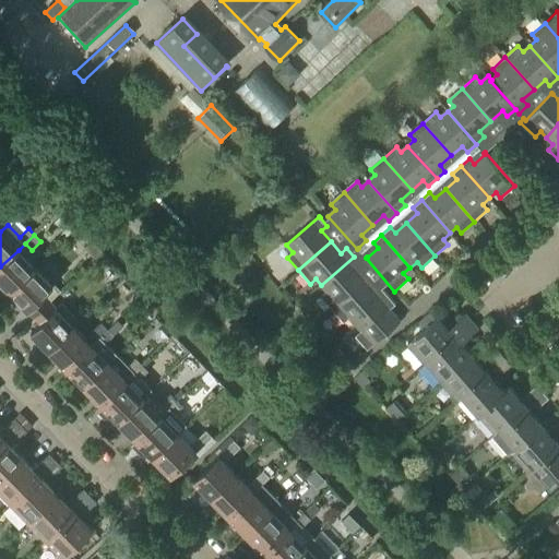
[(0,281),(11,293),(36,269),(25,257),(19,250),(0,266),(0,281)]
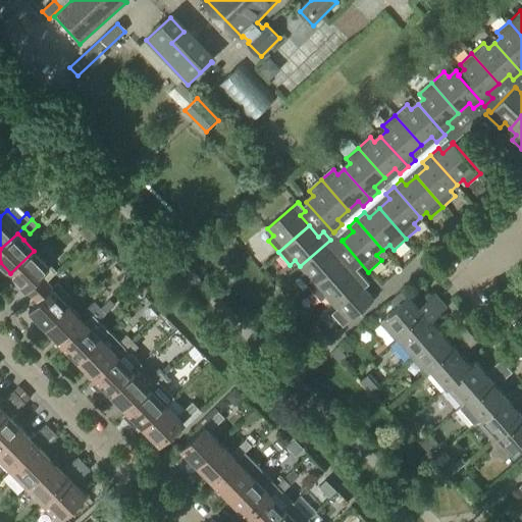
[(311,290),(342,263),(332,252),(337,248),(330,240),(300,266),(305,272),(300,277),(311,290)]
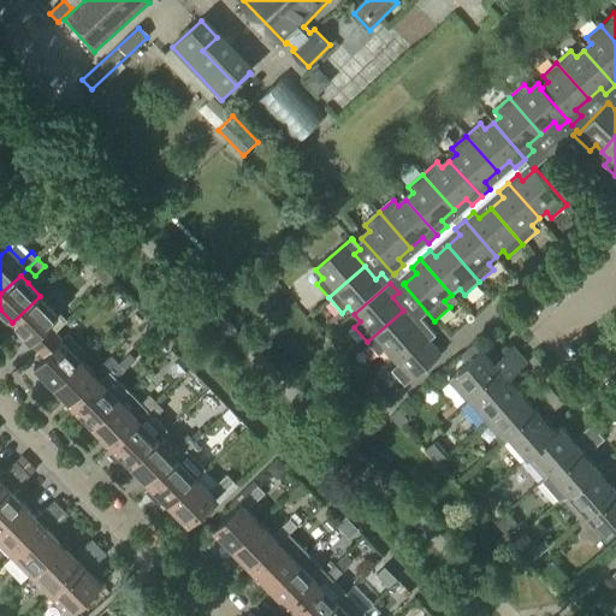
[(66,323),(40,296),(12,323),(39,350),(57,333),(66,323)]
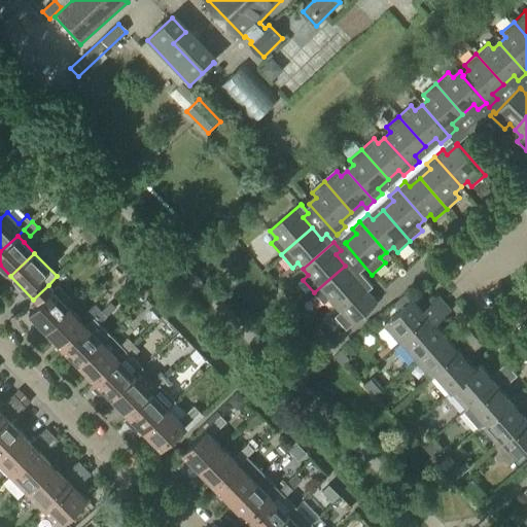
[(354,276),(345,266),(314,292),(324,305),(329,300),(336,307),(366,279),(359,271),(354,276)]
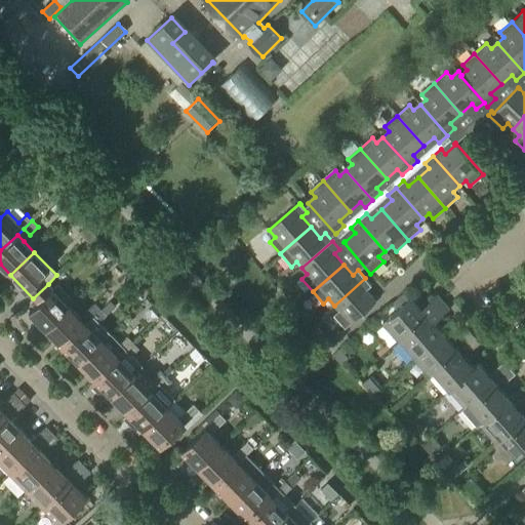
[(346,329),(376,301),(367,291),(372,286),(365,278),(334,306),(339,312),(334,316),(346,329)]
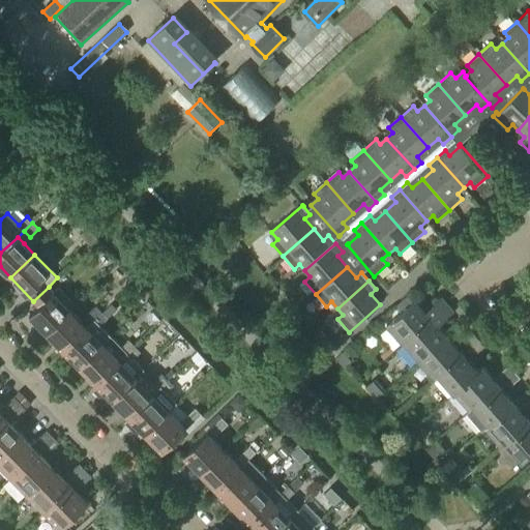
[(53,292),(49,287),(33,301),(39,306),(30,316),(49,334),(72,311),(69,308),(75,304),(58,287),(53,292)]
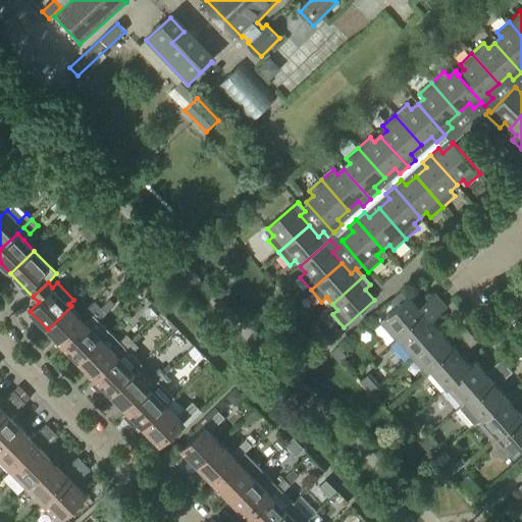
[(430,309),(441,300),(436,294),(427,301),(427,305),(430,309)]
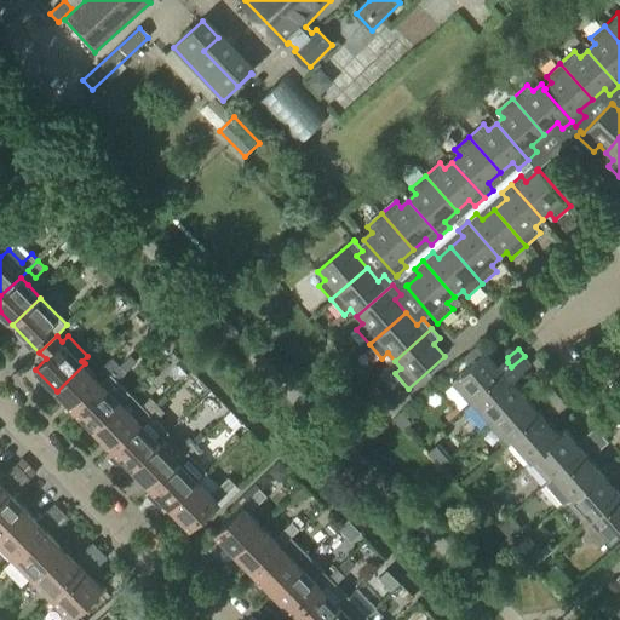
[(471,402),(477,397),(506,372),(487,350),(458,375),(453,380),(471,402)]
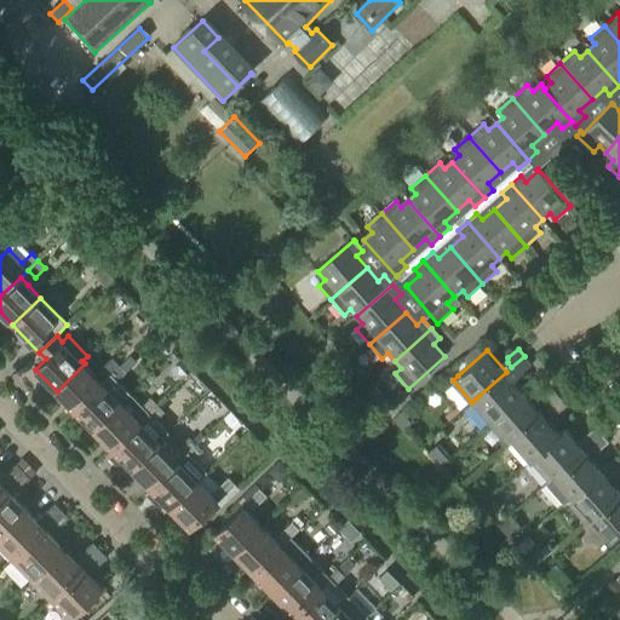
[(521,372),(530,363),(524,356),(511,367),(516,372),(521,372)]
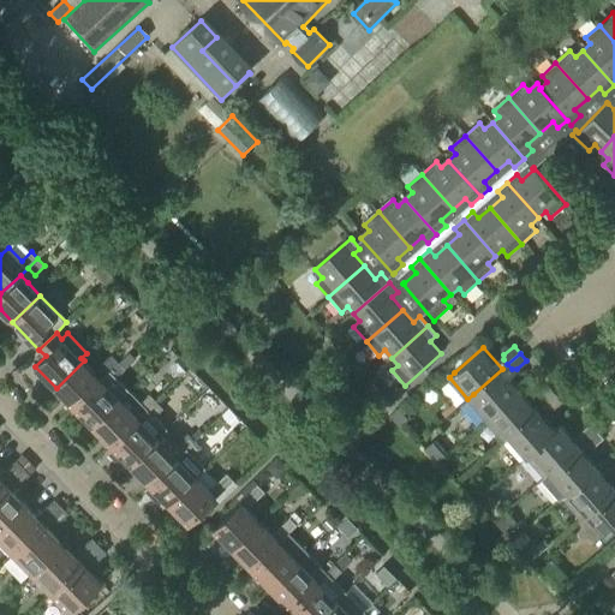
[(75,407),(119,363),(112,356),(95,372),(84,360),(57,388),(75,407)]
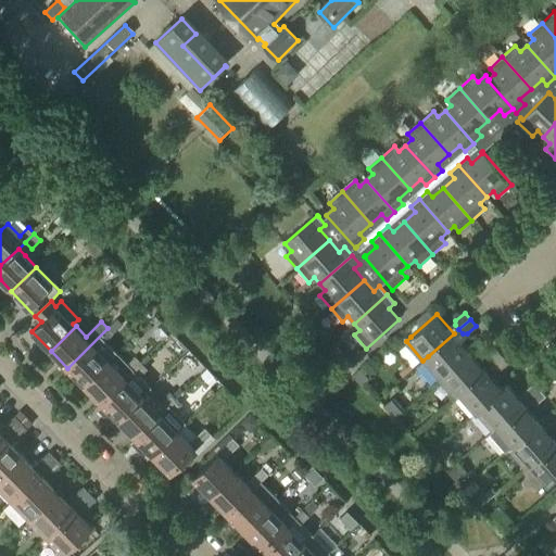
[(84,384),(109,361),(116,353),(105,342),(114,335),(108,328),(67,368),(84,384)]
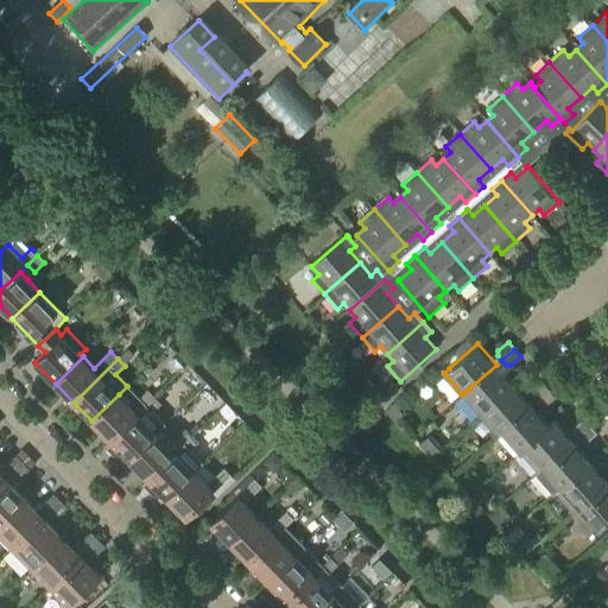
[(481,416),(514,386),(496,365),(468,390),(462,394),(481,416)]
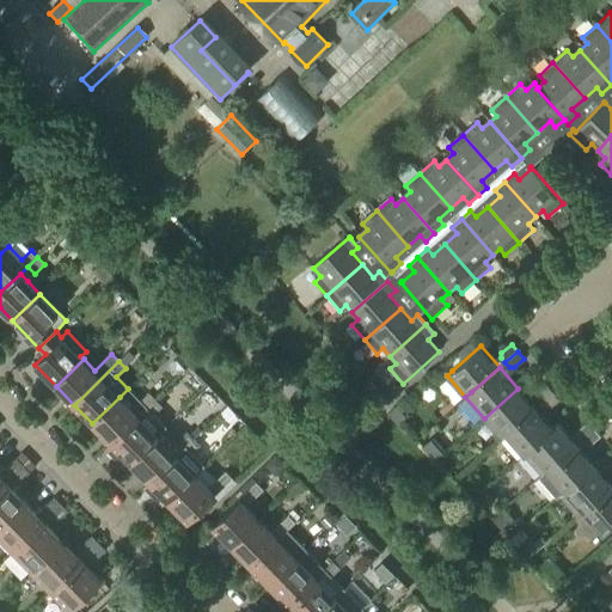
[(542,404),(554,392),(546,385),(537,393),(537,398),(542,404)]
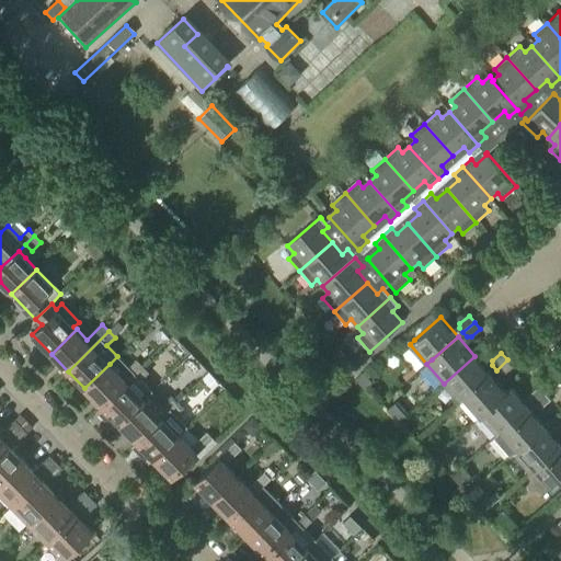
[(128,382),(136,375),(129,368),(117,356),(110,364),(84,388),(103,407),(128,382)]
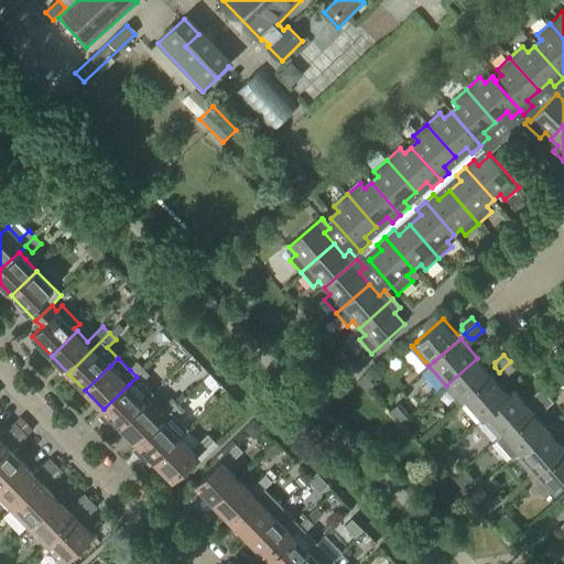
[(462,404),(494,377),(477,358),(446,386),(462,404)]
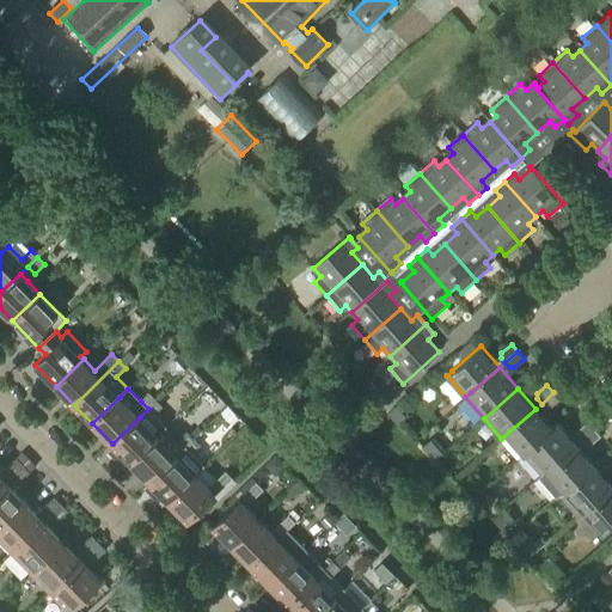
[(550,409),(560,399),(554,392),(542,404),(545,408),(550,409)]
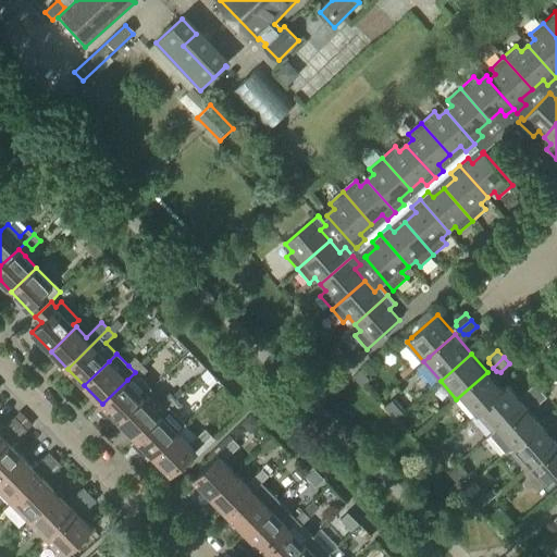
[(140,362),(136,358),(128,366),(135,372),(143,364),(140,362)]
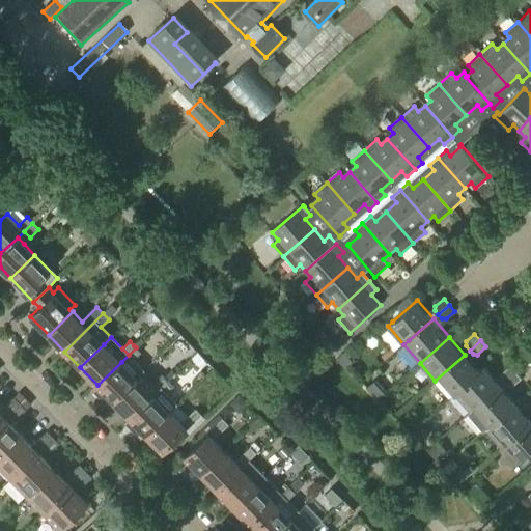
[(114,402),(143,372),(144,371),(134,361),(141,353),(136,347),(129,355),(121,362),(98,385),(93,389),(110,406),(114,402)]
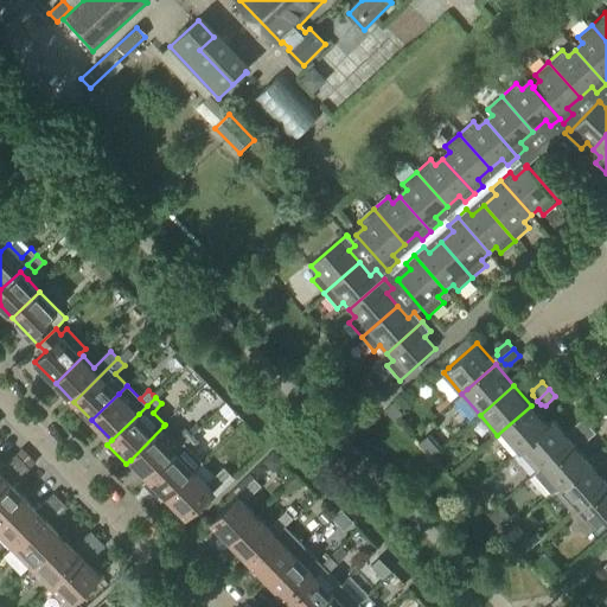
[(385,410),(396,422),(404,415),(394,403),(385,410)]
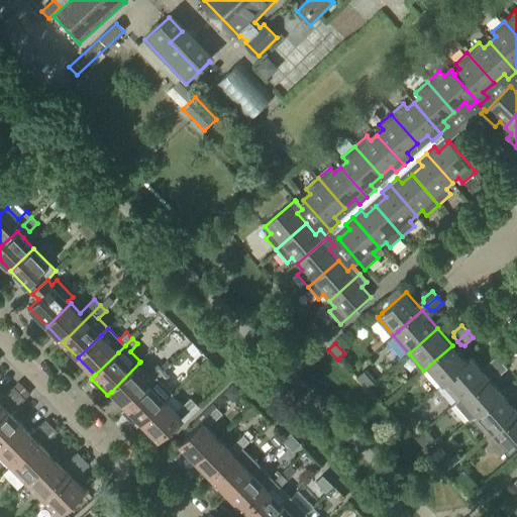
[(439,389),(442,386),(448,381),(447,380),(468,363),(467,362),(452,345),(423,371),(439,389)]
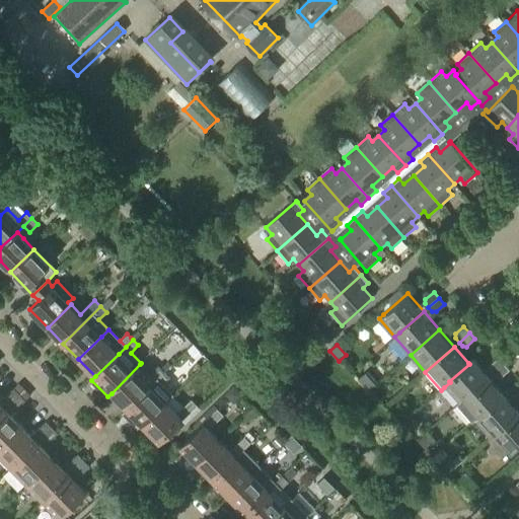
[(494,373),(505,364),(499,358),(491,365),(490,369),(494,373)]
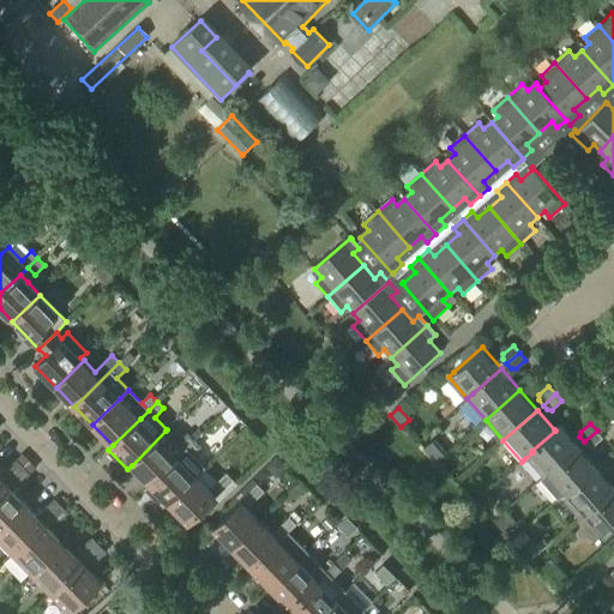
[(549,473),(579,446),(559,425),(554,429),(555,431),(531,451),(533,452),(525,458),(542,477),(549,471),(549,473)]
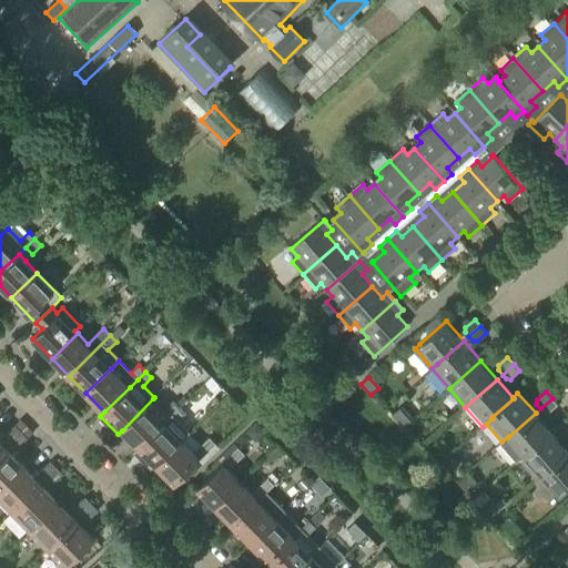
[(153,398),(122,430),(140,448),(165,424),(172,417),(181,408),(174,401),(164,411),(153,398)]
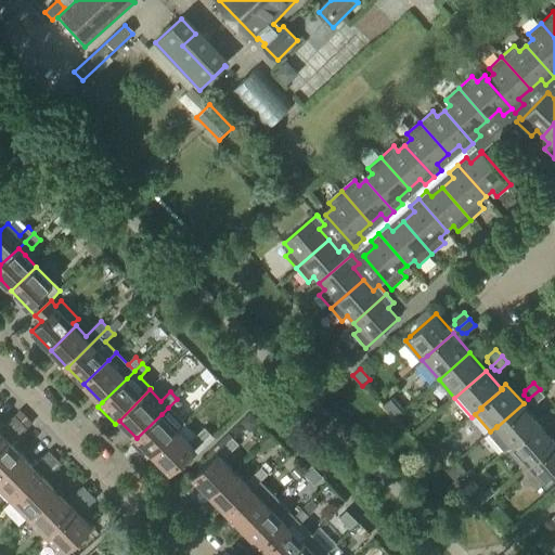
[(536,403),(545,396),(540,389),(528,399),(531,403),(536,403)]
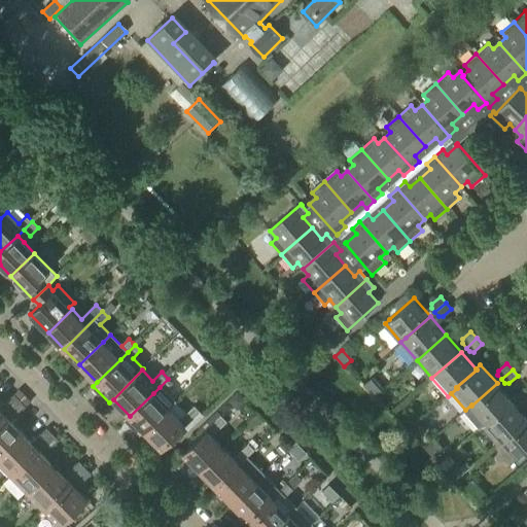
[(374,377),(363,385),(374,396),(384,388),(374,377)]
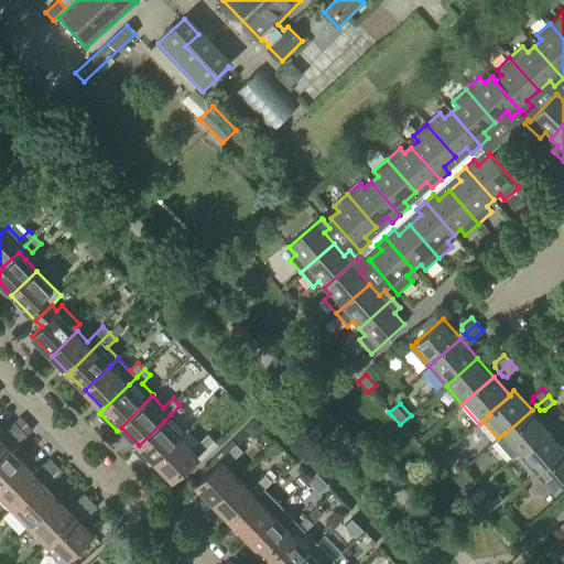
[(180,405),(171,414),(175,420),(185,411),(180,405)]
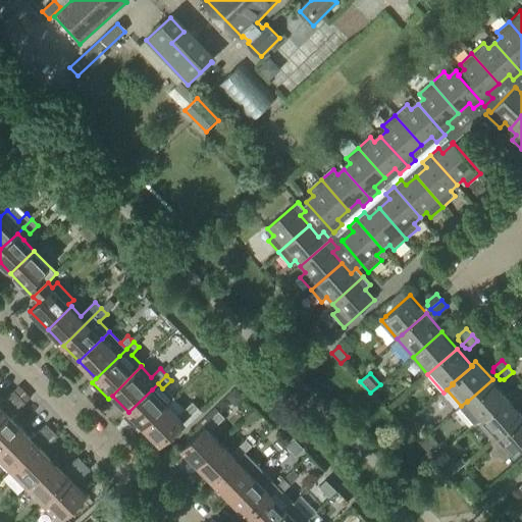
[(474,425),(477,422),(507,397),(492,379),(467,402),(467,401),(461,406),(459,408),(474,425)]
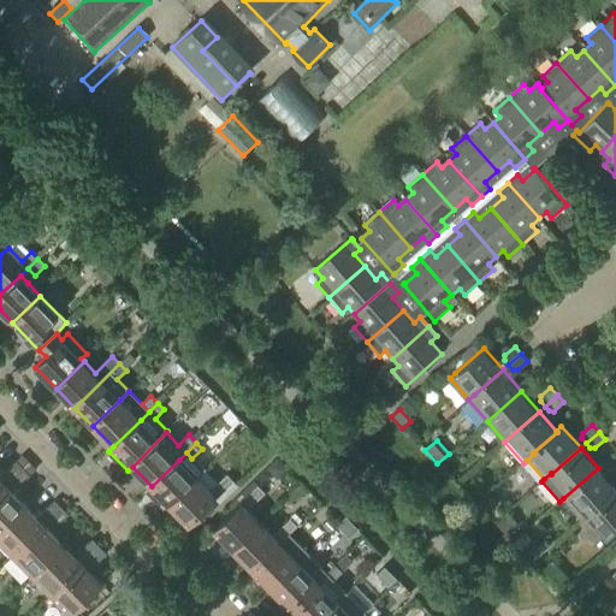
[(24,469),(30,463),(23,455),(17,462),(7,472),(7,477),(12,481),(24,469)]
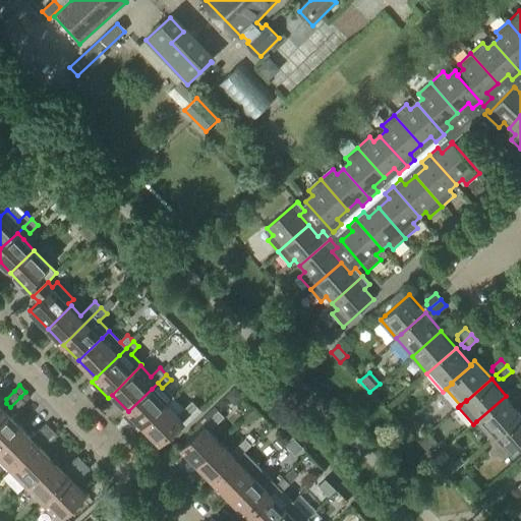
[(234,405),(243,396),(234,387),(225,396),(234,405)]
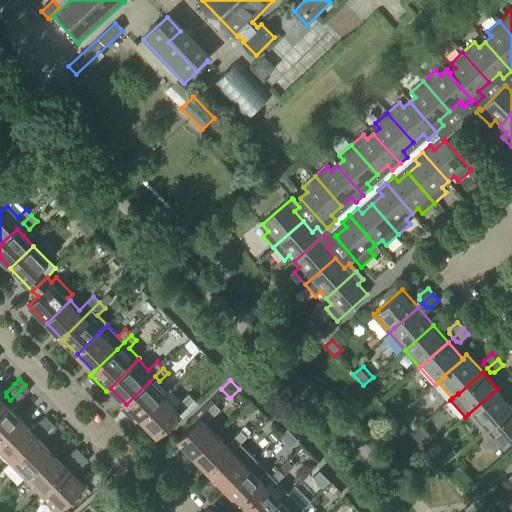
[(126,404),(142,421),(165,399),(154,387),(149,382),(126,404)]
